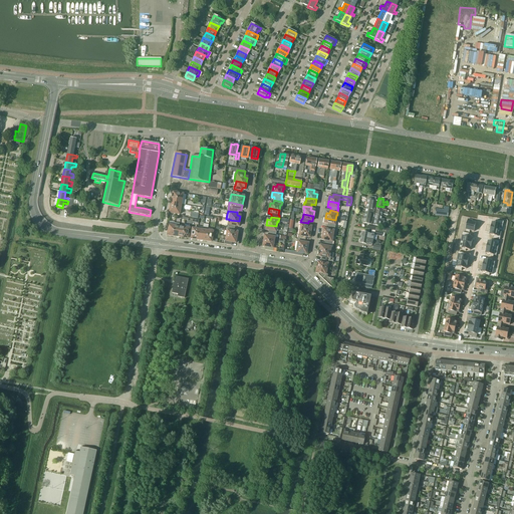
[(335,220),(325,218),(324,223),(327,224),(327,227),(335,228),(335,225),(334,225),(335,220)]
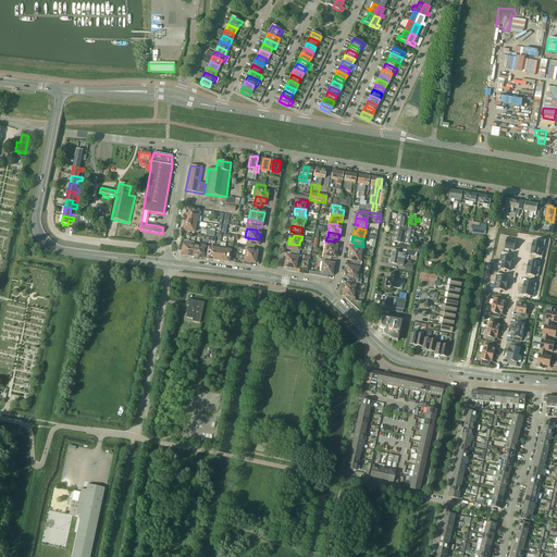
[(507,237),(505,249),(506,249),(506,251),(509,252),(509,250),(514,251),(516,242),(511,240),(512,238),(507,237)]
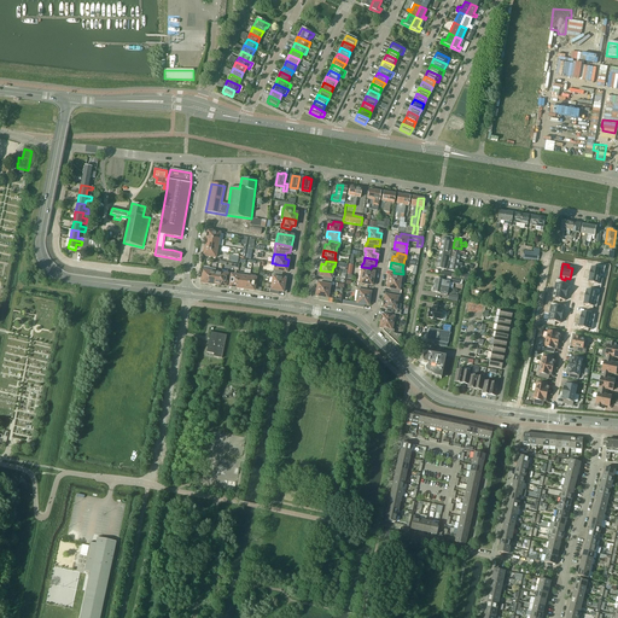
[(287,266),(275,264),(274,270),(273,269),(273,274),(281,275),(283,272),(286,273),(287,266)]
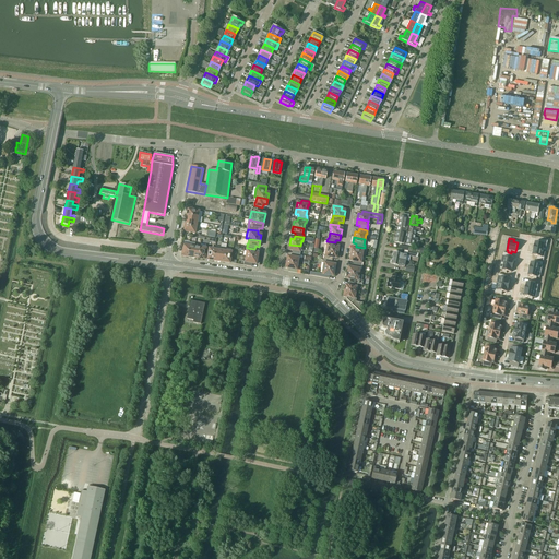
[(535,241),(534,248),(546,250),(547,245),(546,244),(547,240),(540,239),(539,242),(535,241)]
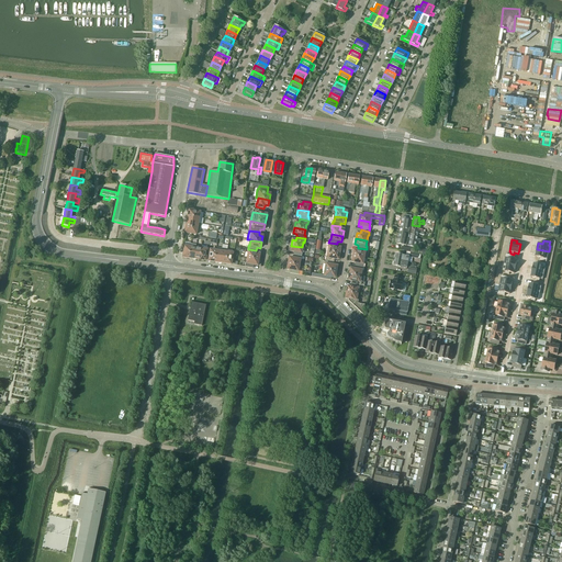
[(340,248),(336,247),(337,244),(328,243),(328,246),(329,247),(328,253),(339,254),(340,248)]
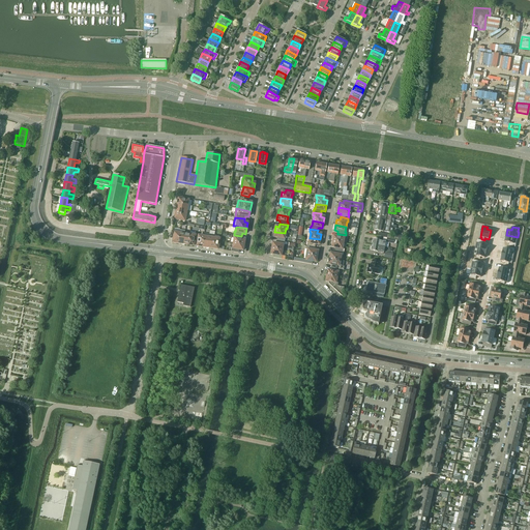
[(285,233),(274,232),(273,237),(277,238),(276,241),(285,242),(285,239),(284,238),(285,233)]
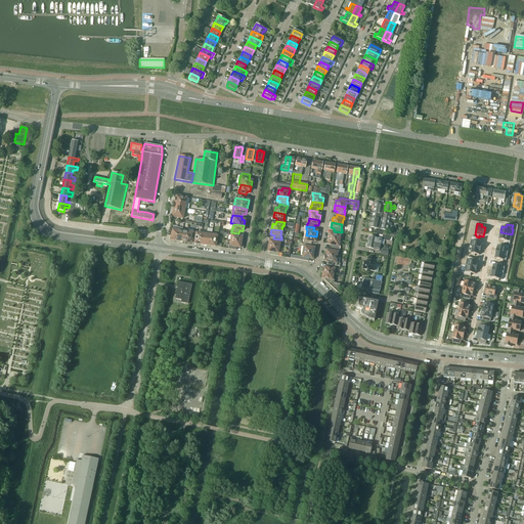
[(333,234),(330,233),(329,239),(339,241),(340,235),(341,235),(342,232),(334,231),(333,234)]
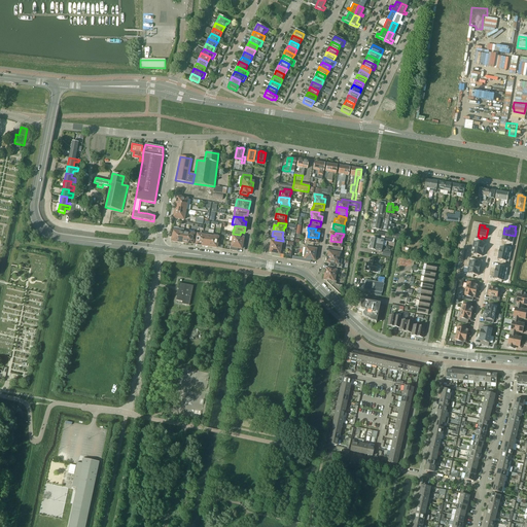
[(243,239),(240,238),(240,235),(233,234),(232,237),(233,237),(232,242),(242,244),(243,239)]
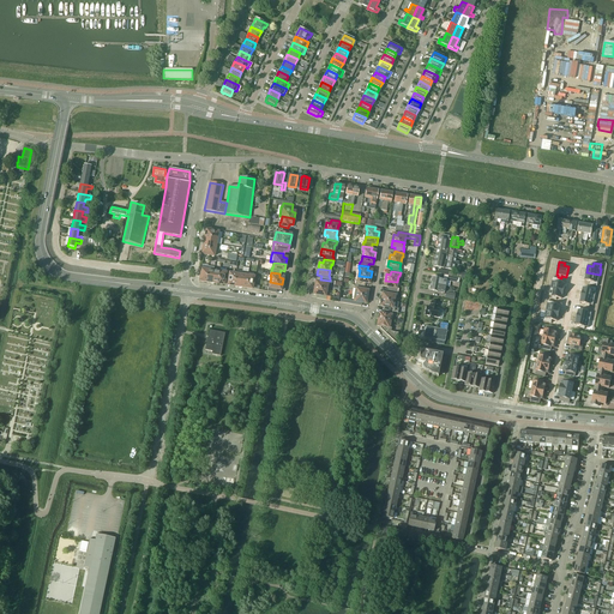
[(587,272),(584,281),(590,282),(589,286),(596,287),(597,283),(600,275),(587,272)]
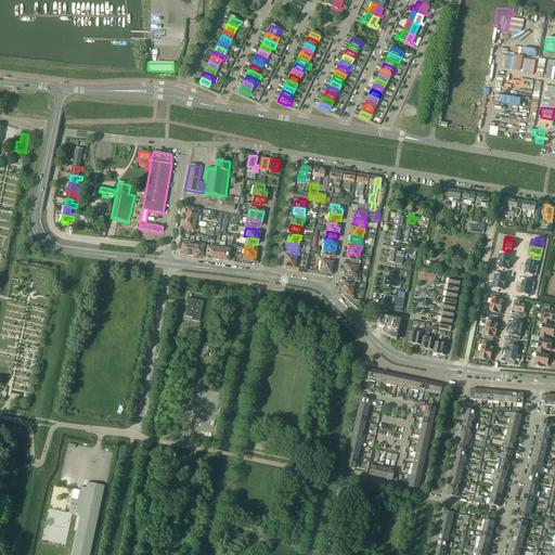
[(335,250),(324,249),(323,255),(322,254),(321,258),(330,259),(331,256),(334,257),(335,250)]
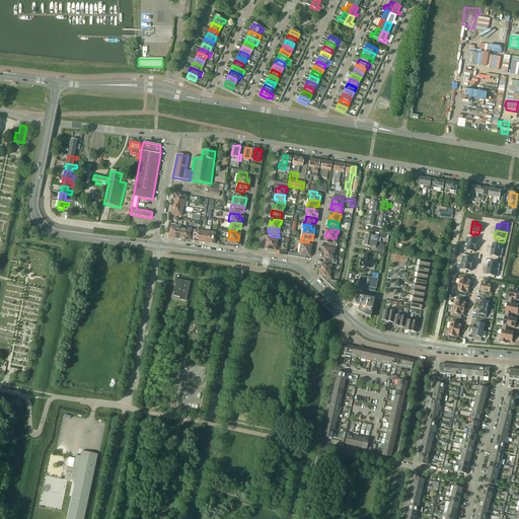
[(466,237),(465,243),(476,246),(477,240),(473,239),(473,236),(467,235),(467,237),(466,237)]
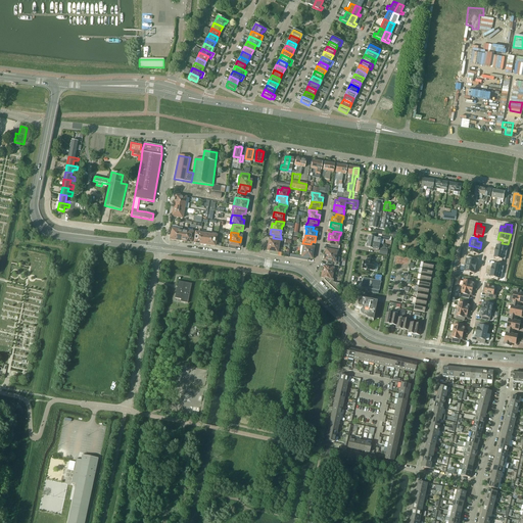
[(273,240),(269,240),(268,245),(278,247),(279,242),(280,242),(281,239),(273,238),(273,240)]
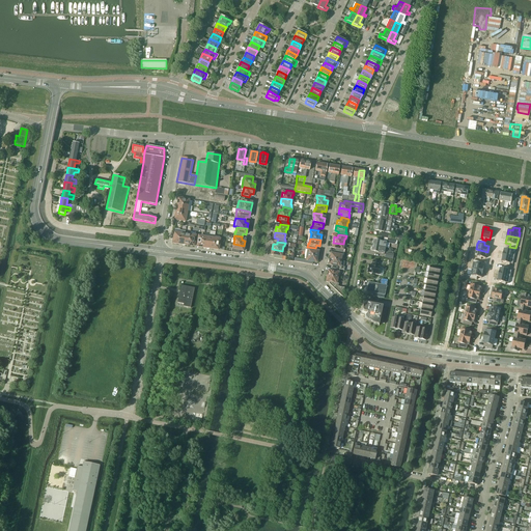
[(343,244),(333,243),(332,248),(335,248),(335,251),(343,253),(343,250),(342,249),(343,244)]
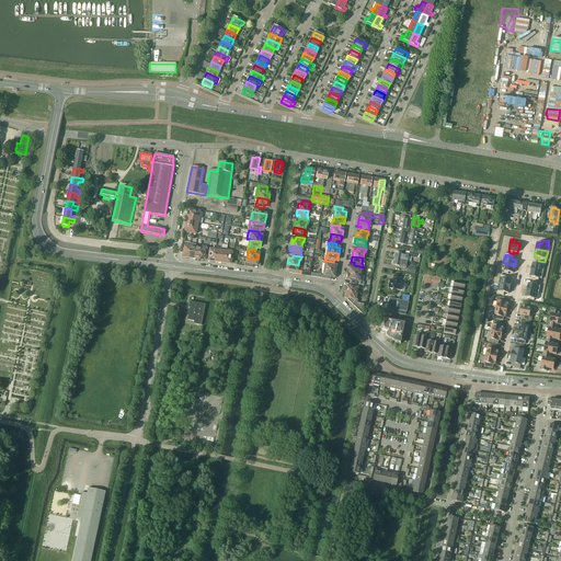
[(258,260),(247,258),(245,263),(244,266),(253,268),(253,265),(256,265),(258,260)]
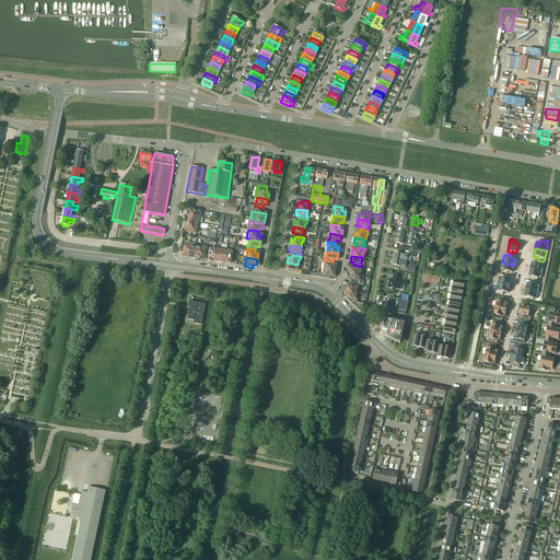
[(336,266),(333,265),(333,261),(324,260),(324,264),(325,264),(324,269),(335,271),(336,266)]
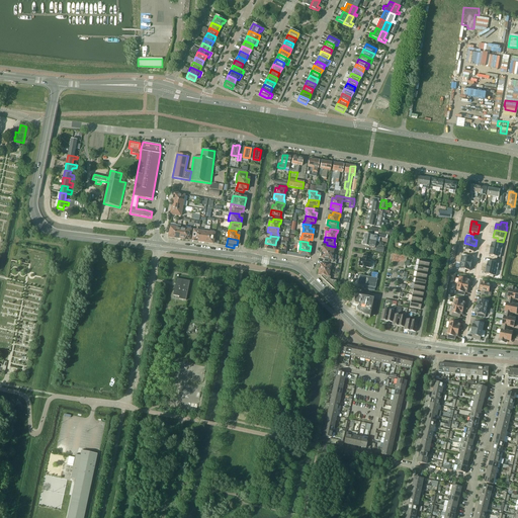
[(492,243),(491,249),(502,251),(503,243),(497,242),(496,244),(492,243)]
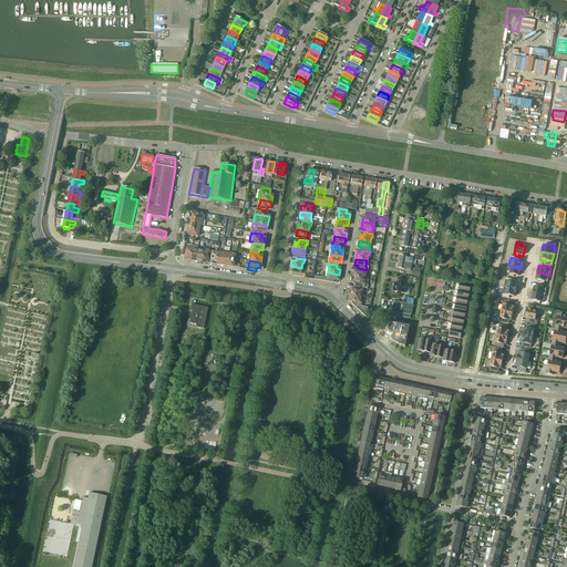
[(301,268),(290,266),(289,271),(294,272),(292,276),(301,278),(301,274),(300,274),(301,268)]
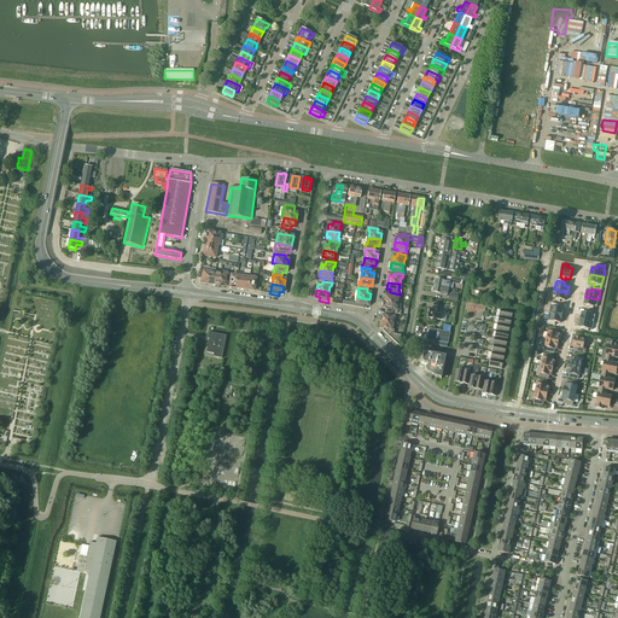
[(554,290),(552,298),(555,298),(557,299),(557,302),(560,302),(560,299),(565,301),(567,293),(554,290)]
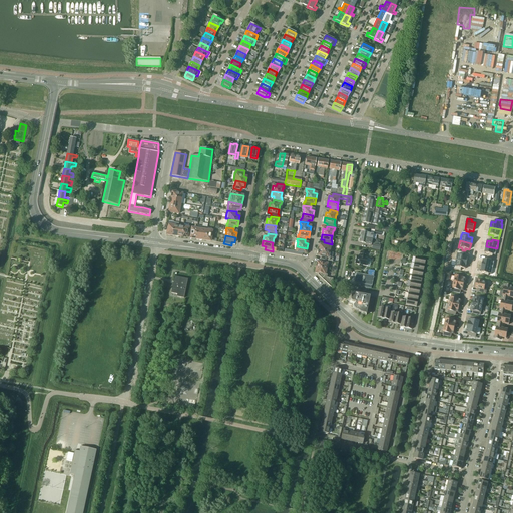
[(323,245),(320,245),(319,250),(329,252),(330,247),(331,247),(332,244),(324,242),(323,245)]
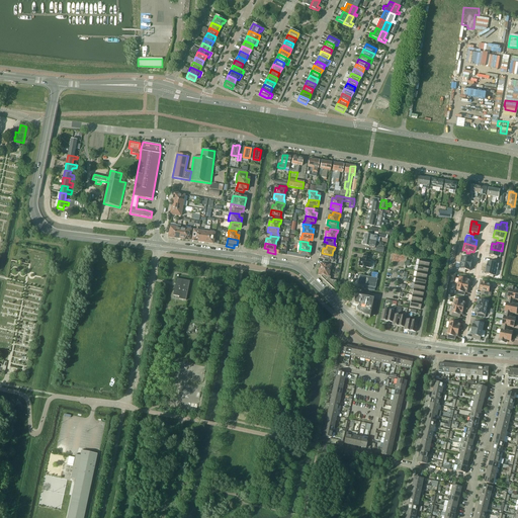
[(491,249),(489,255),(494,256),(493,258),(496,259),(497,257),(498,257),(500,258),(502,251),(491,249)]
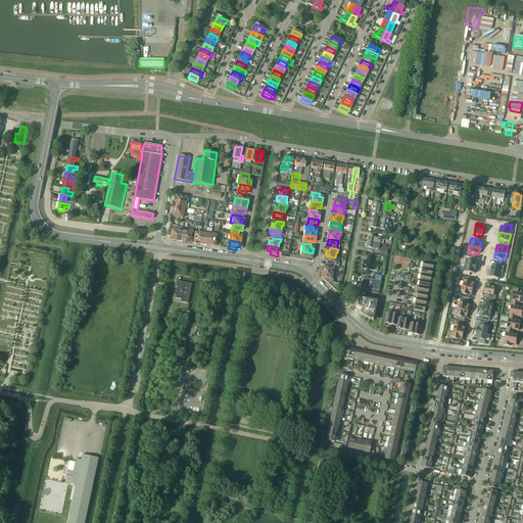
[(335,257),(325,255),(324,260),(328,262),(327,265),(335,266),(335,263),(334,263),(335,257)]
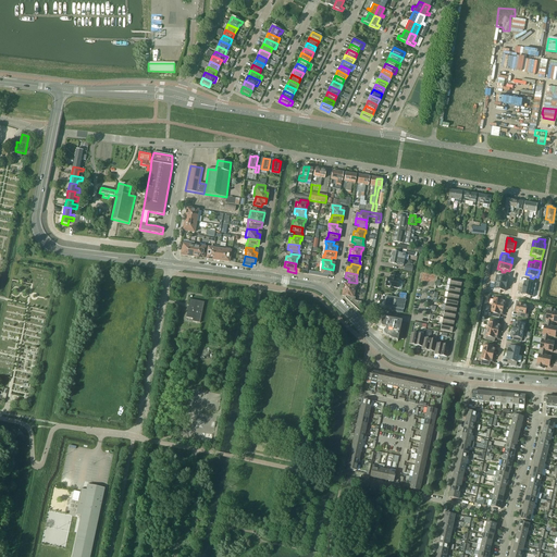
[(496,275),(495,282),(507,284),(508,277),(504,276),(504,274),(497,273),(497,275),(496,275)]
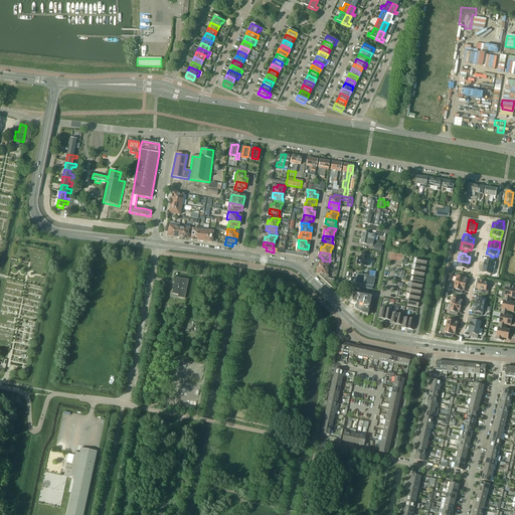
[(368,254),(361,253),(360,258),(357,258),(356,265),(366,267),(368,260),(367,260),(368,254)]
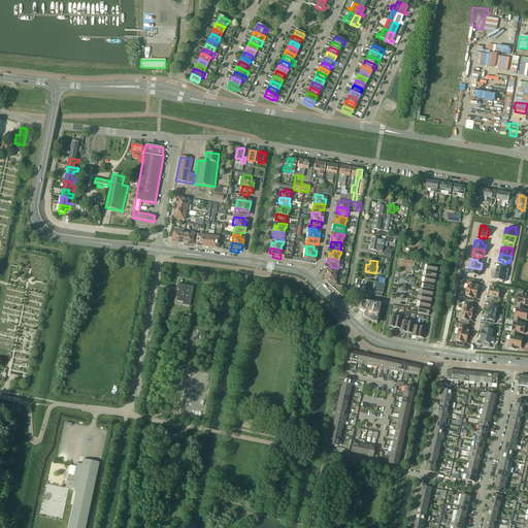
[(437,266),(427,264),(426,270),(436,272),(437,266)]
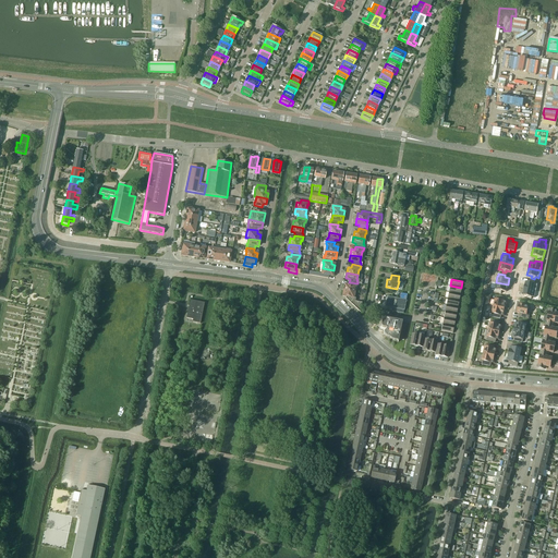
[(525,281),(524,288),(536,291),(537,284),(534,283),(533,283),(534,281),(531,280),(530,282),(525,281)]
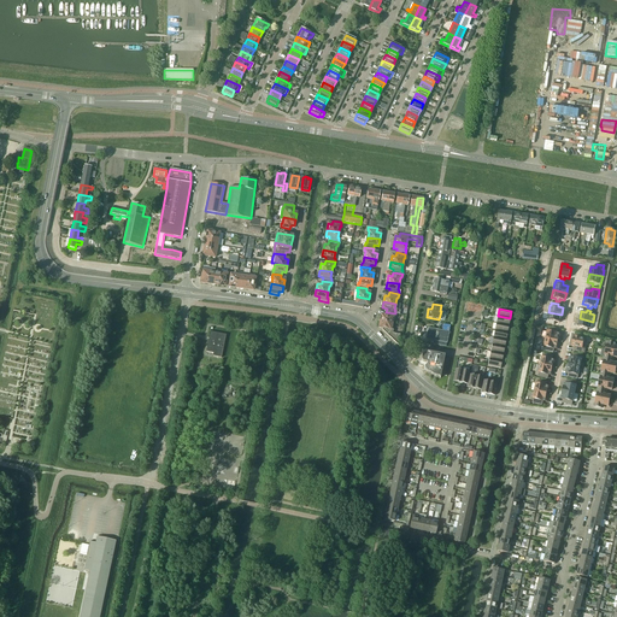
[(386,316),(381,315),(380,322),(392,323),(393,317),(394,318),(395,313),(386,312),(386,316)]
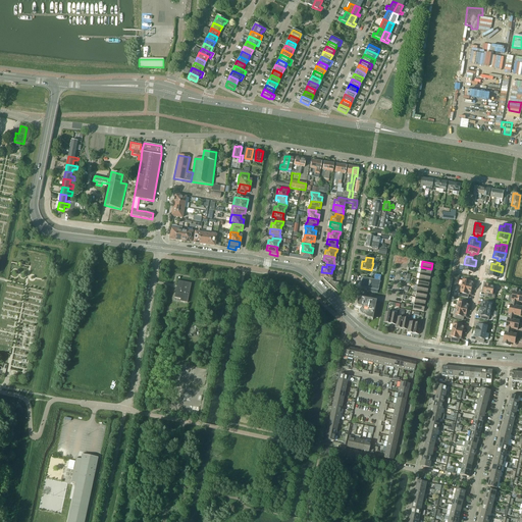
[(464,264),(462,270),(463,271),(463,273),(468,275),(469,272),(473,273),(475,266),(464,264)]
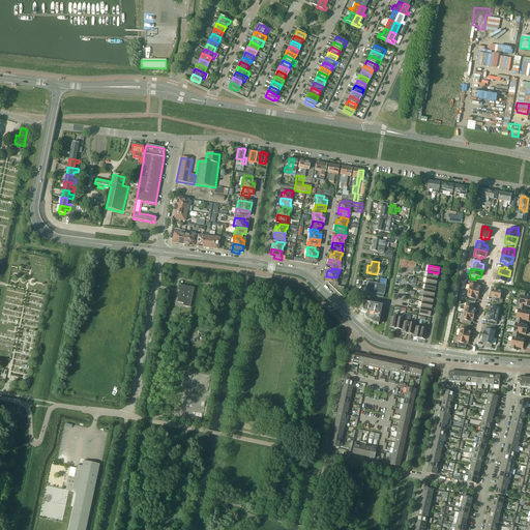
[(498,273),(496,281),(501,282),(500,284),(503,284),(504,283),(505,283),(507,283),(508,283),(509,276),(498,273)]
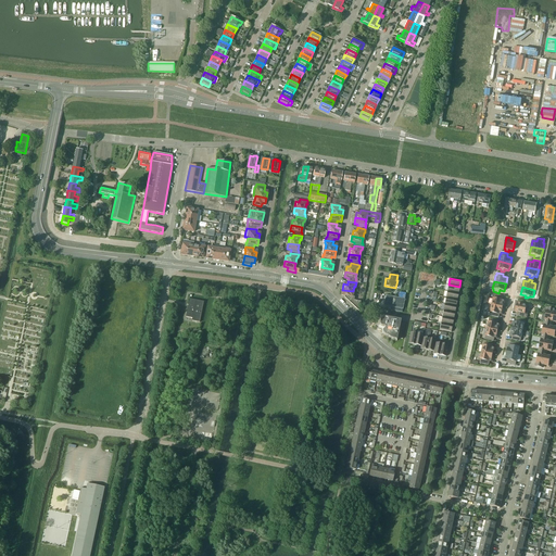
[(354,301),(354,298),(352,297),(353,291),(342,290),(341,295),(345,297),(344,298),(358,312),(359,312),(358,311),(361,302),(354,301)]
